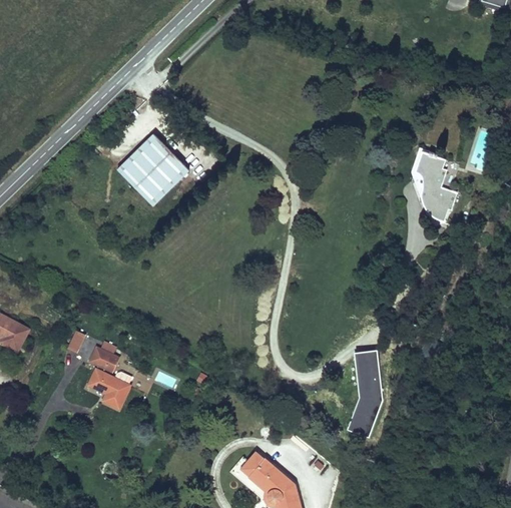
[(184,166),(151,131),(116,164),(149,200),(184,166)]
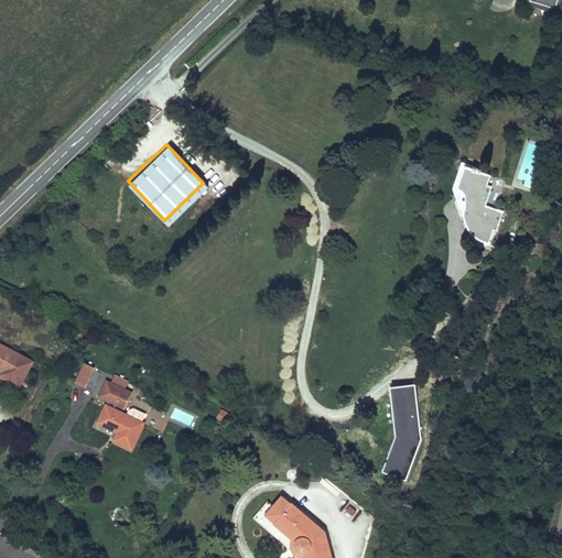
[(485,208),(489,188),(486,188),(488,176),(481,175),(483,167),(472,165),(471,171),(461,168),(456,188),(462,190),(463,204),(466,204),(463,221),(471,222),(468,236),(476,237),(476,242),(488,244),(493,228),(497,229),(500,211),(485,208)]
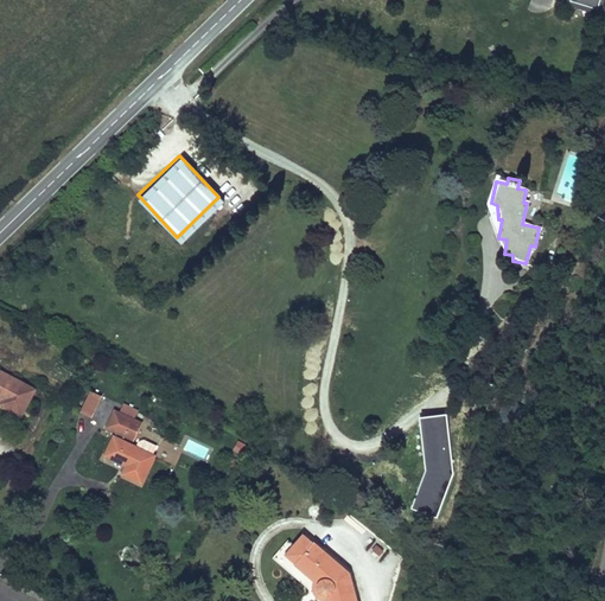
[(37,390),(0,371),(0,398),(1,397),(6,400),(2,407),(23,417),(37,390)]
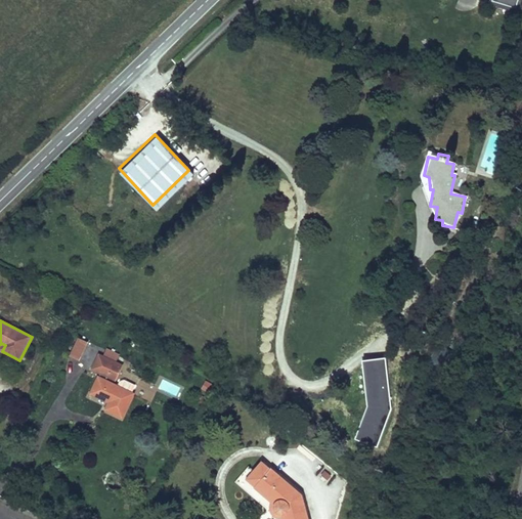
[(115,355),(118,348),(100,341),(89,365),(114,377),(122,358),(115,355)]
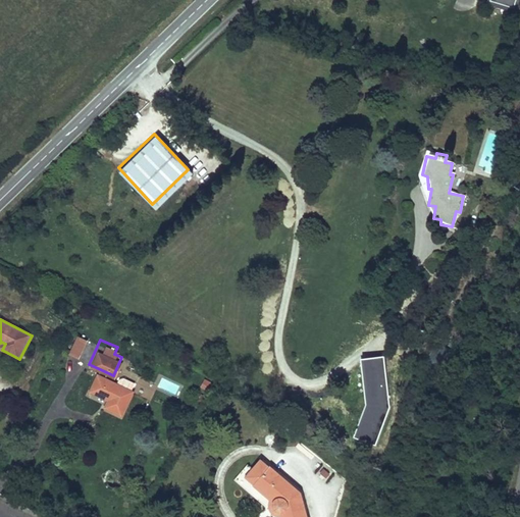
[(359,353),(364,399),(351,432),(374,442),(390,402),(383,350),(359,353)]
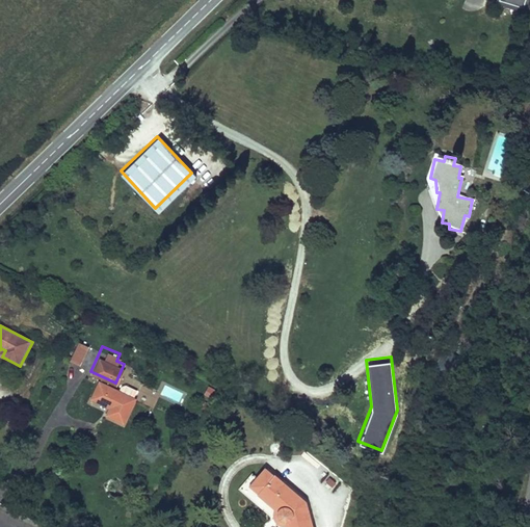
[(205,380),(202,390),(210,393),(213,384),(205,380)]
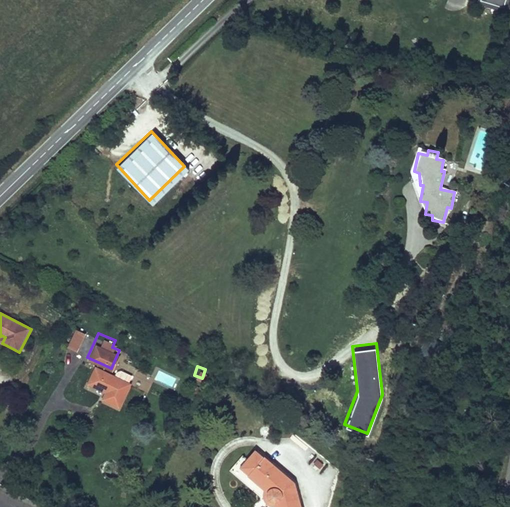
[(133,385),(100,369),(92,386),(105,392),(106,390),(111,392),(106,401),(121,409),(133,385)]
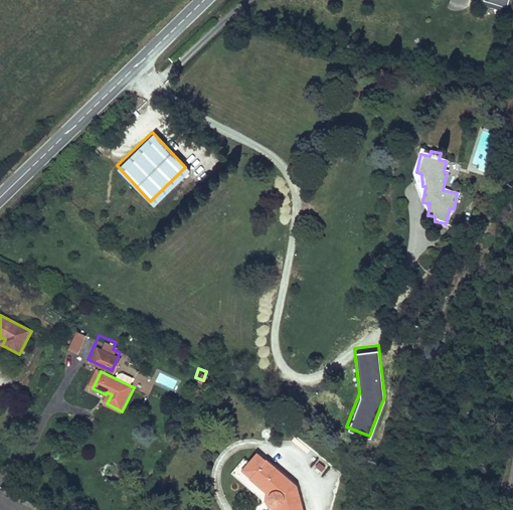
[(304,509),(298,486),(266,460),(265,461),(257,454),(248,463),(243,458),(230,473),(269,506),(269,509),(304,509)]
